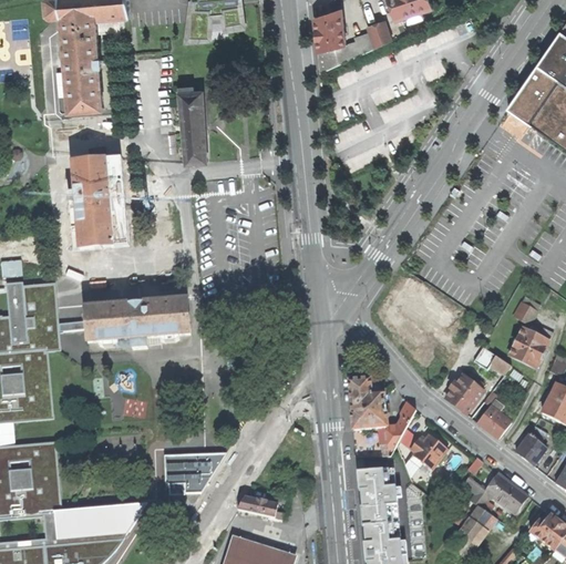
[(68,110),(101,106),(98,64),(100,64),(99,55),(96,55),(94,19),(127,16),(125,0),(41,0),(42,13),(49,17),(58,17),(58,21),(60,21),(68,110)]
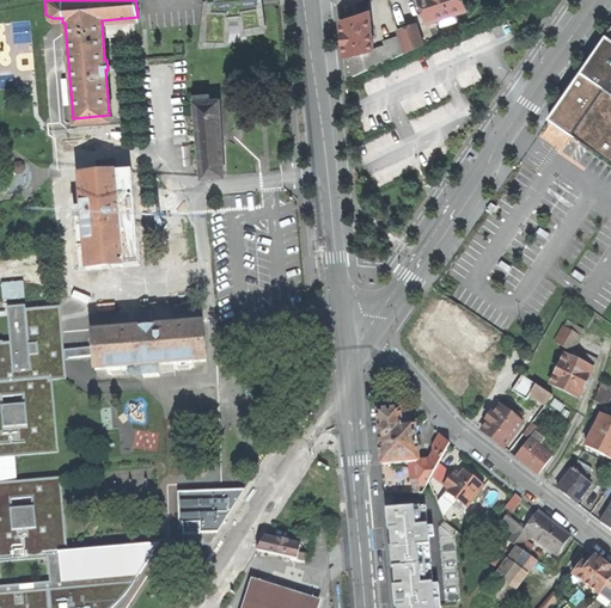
[(423,10),(427,19),(439,16),(441,22),(457,17),(454,11),(466,7),(464,0),(421,0),(421,1),(416,2),(419,11),(423,10)]
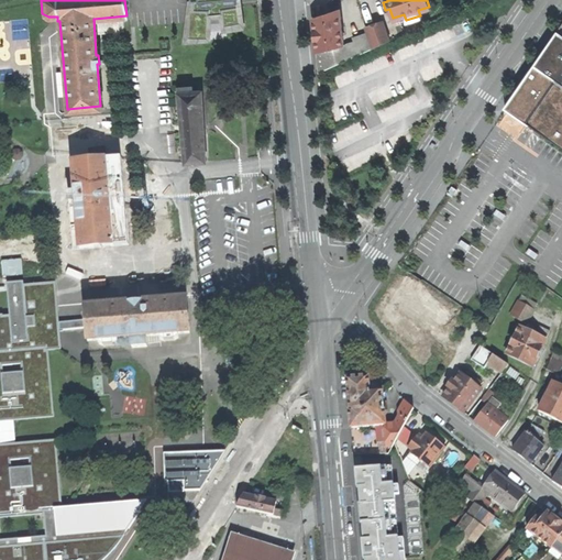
[(318,70),(372,46),(366,31),(352,35),(353,39),(350,41),(350,42),(343,43),(339,7),(313,17),(315,35),(318,70)]
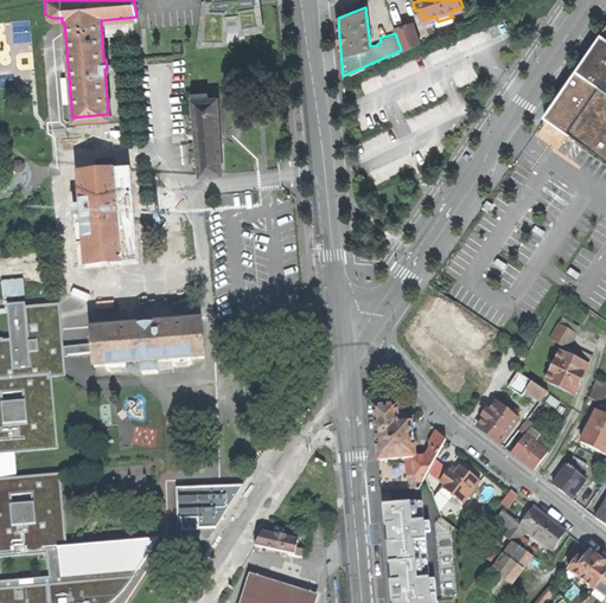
[(394,26),(395,33),(401,50),(420,42),(413,19),(394,26)]
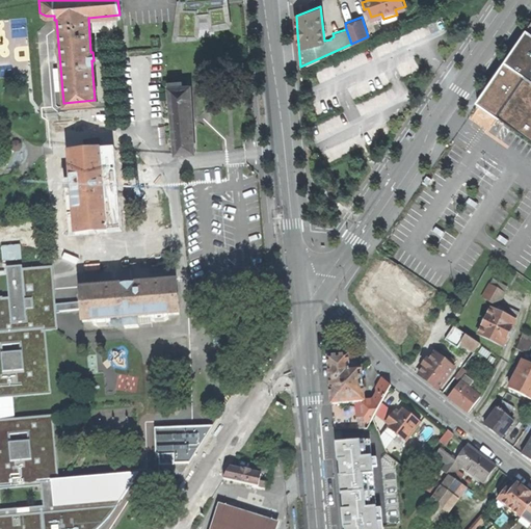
[(530,20),(504,59),(476,99),(530,137),(530,20)]
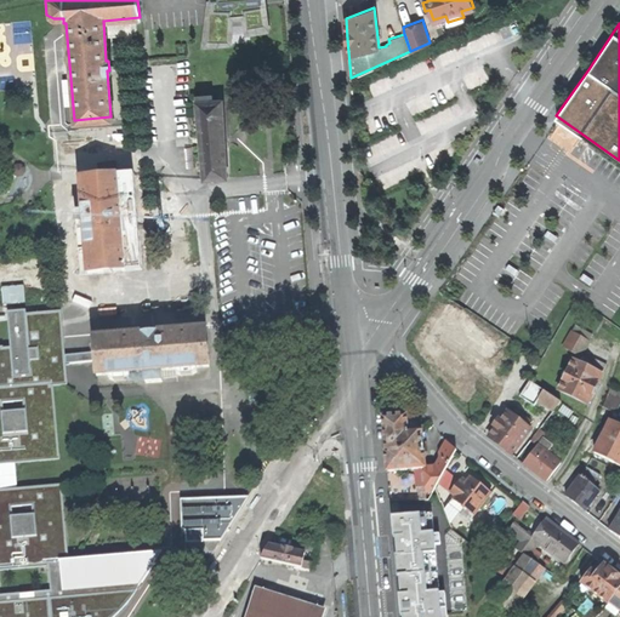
[(209,91),(194,92),(203,175),(225,172),(222,136),(220,96),(210,97),(209,91)]
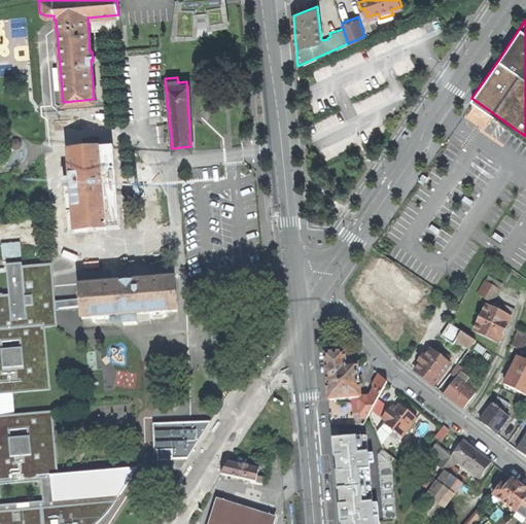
[(72,229),(104,225),(101,194),(106,193),(105,184),(101,184),(97,144),(66,147),(68,176),(62,177),(62,185),(68,184),(72,229)]
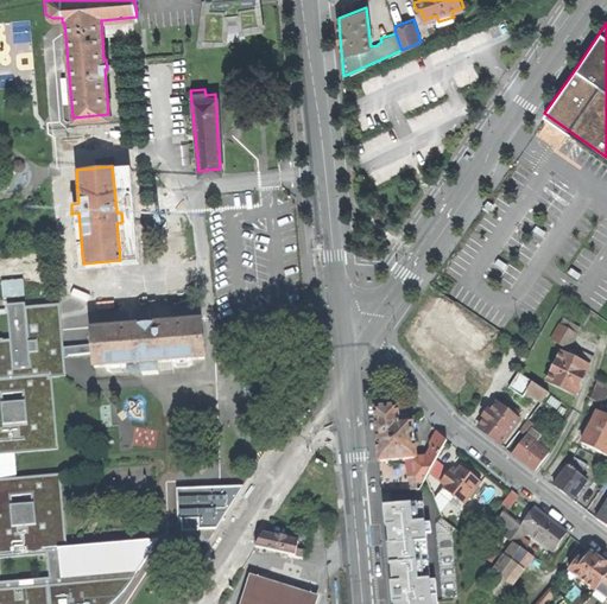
[(0,603),(107,603),(120,593),(158,536),(65,544),(59,472),(16,476),(14,451),(58,447),(52,377),(63,376),(56,298),(6,302),(8,334),(0,334),(0,603)]
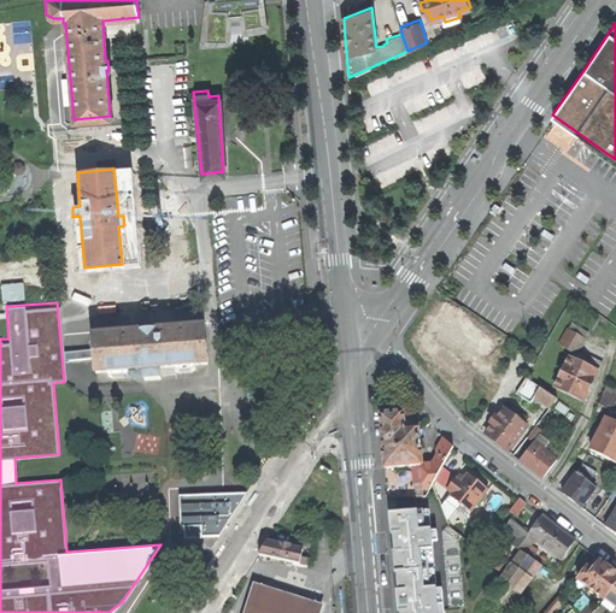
[(158,363),(205,359),(201,322),(91,330),(93,369),(141,365),(141,375),(158,373),(158,363)]
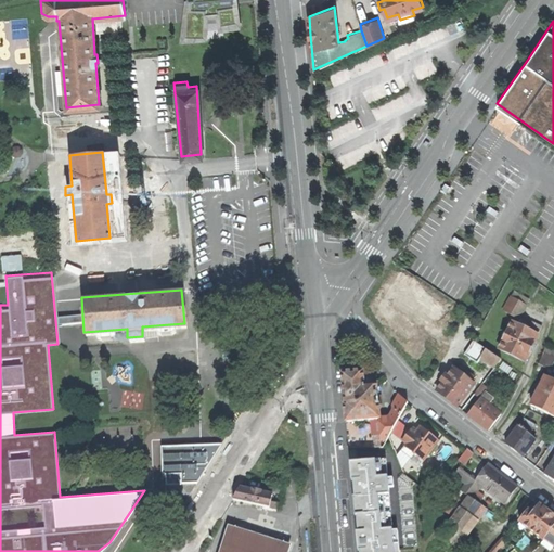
[(515,290),(512,295),(527,304),(529,298),(515,290)]
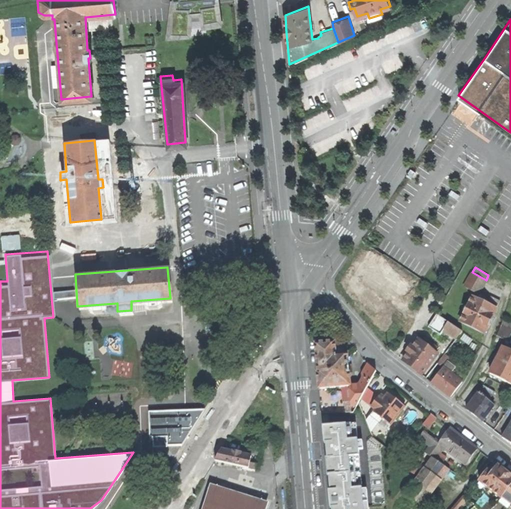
[(464,284),(479,292),(486,280),(472,272),(471,271),(464,284)]
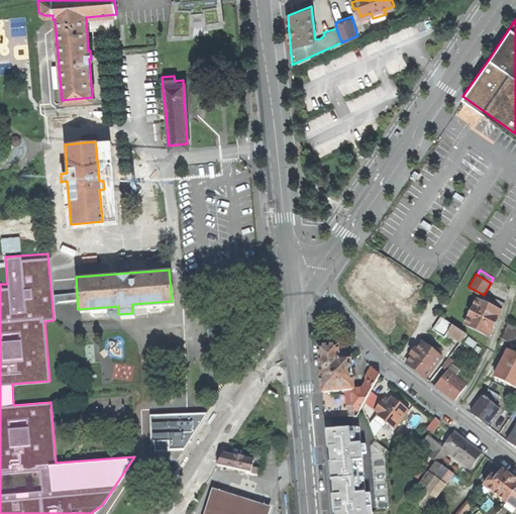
[(478,329),(488,334),(502,304),(493,299),(490,304),(476,297),(463,322),(478,329)]
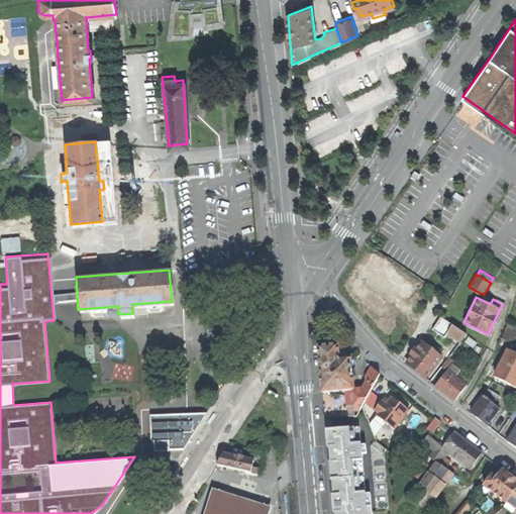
[(443,335),(447,329),(460,339),(467,332),(439,314),(431,327),(443,335)]
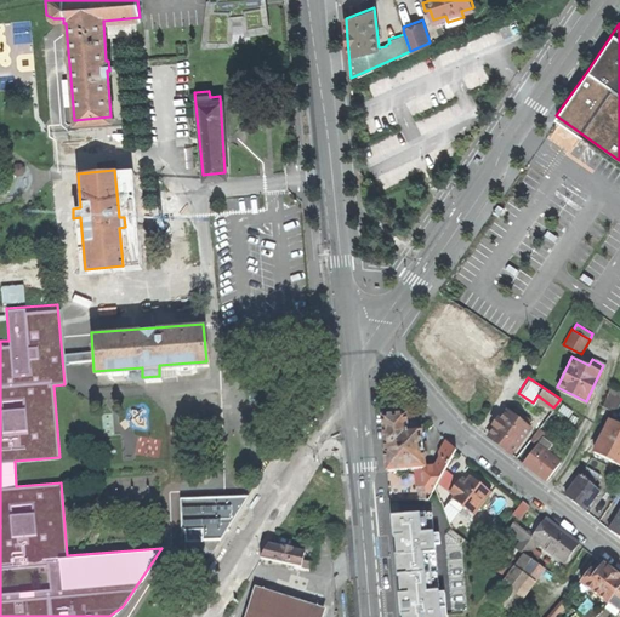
[(619,390),(608,384),(604,396),(601,404),(607,407),(614,411),(619,399),(619,390)]
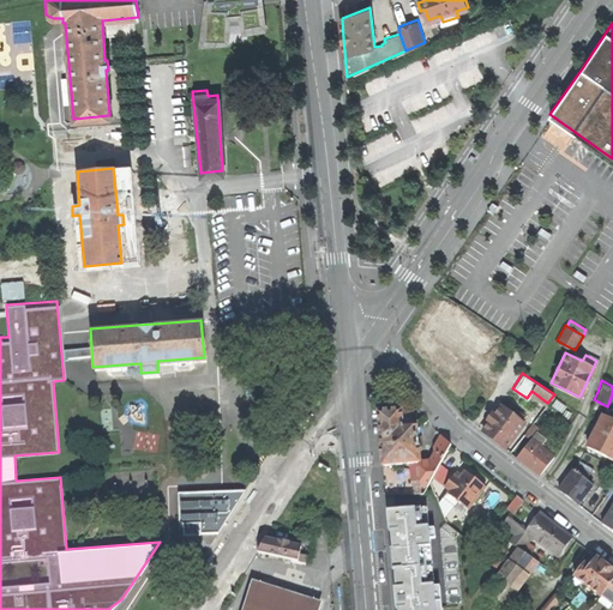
[(594,414),(600,403),(594,399),(587,411),(594,414)]
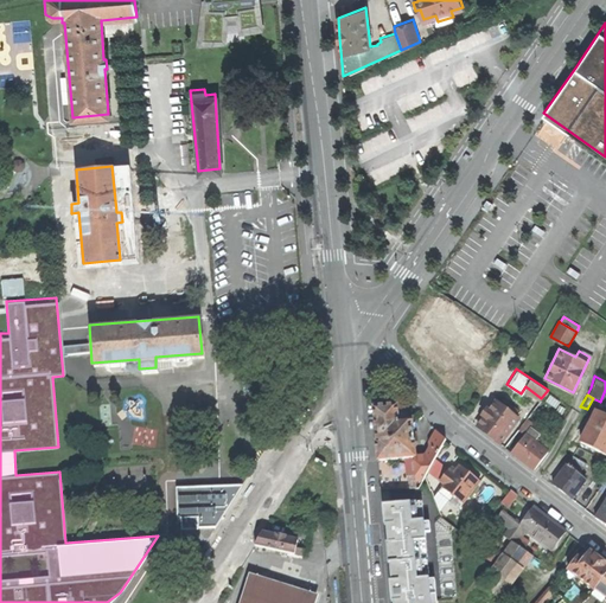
[(488,431),(498,441),(517,416),(496,399),(477,424),(488,431)]
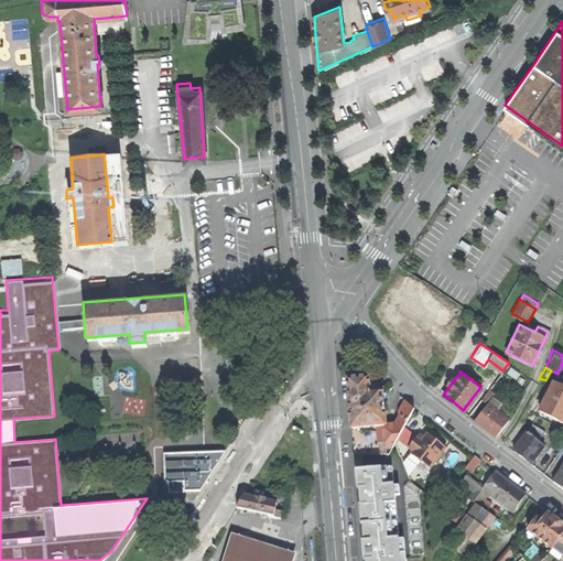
[(509,379),(501,374),(493,386),(500,391),(509,379)]
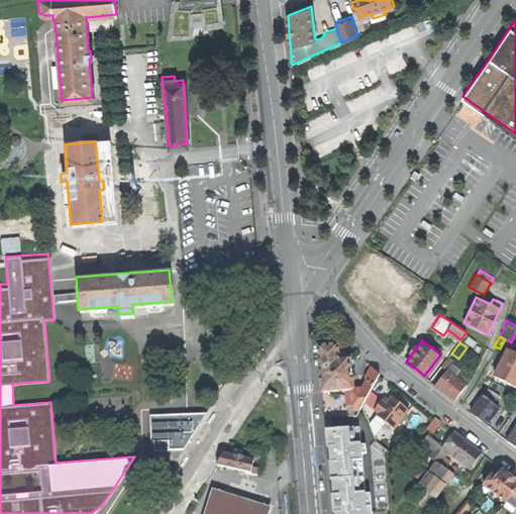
[(321,390),(352,387),(352,386),(350,366),(351,364),(352,362),(352,360),(351,357),(338,343),(326,344),(318,345),(320,364),(320,367),(319,367),(321,390)]
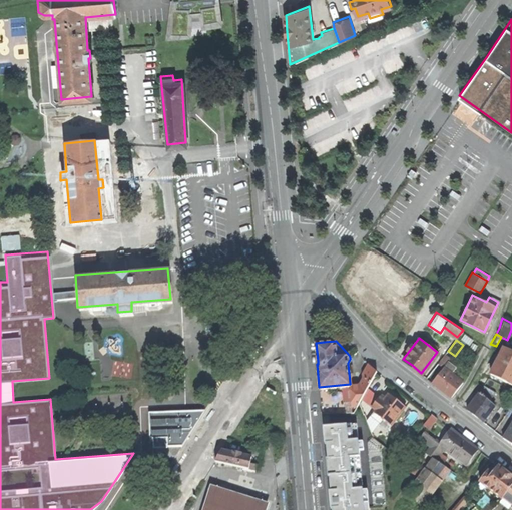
[(511,349),(503,345),(490,371),(503,378),(511,382),(511,349)]
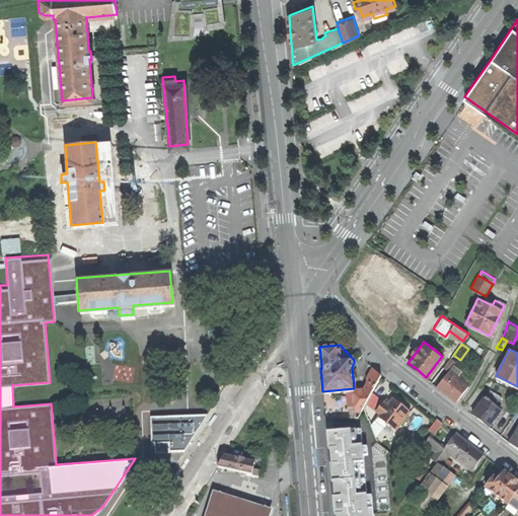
[(363,404),(365,401),(371,390),(380,374),(371,367),(366,376),(367,380),(363,387),(354,387),(354,388),(355,404),(361,409),(363,404)]
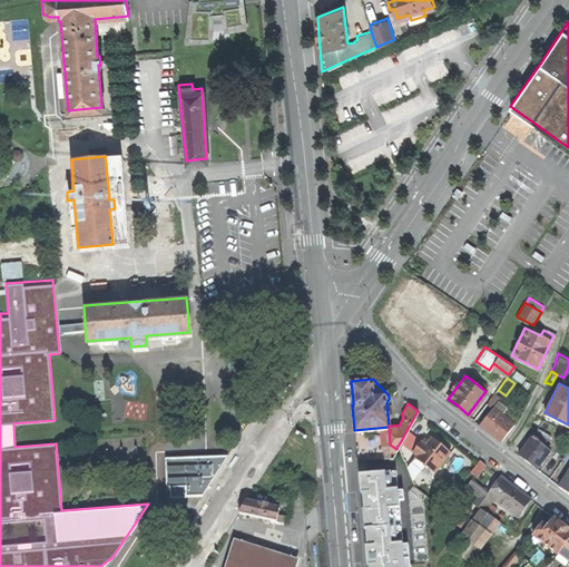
[(500,439),(513,422),(492,406),(479,422),(489,431),(500,439)]
